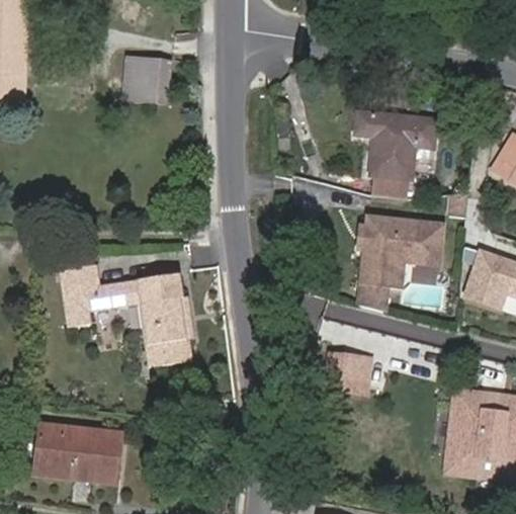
[(137,83),(168,86),(169,60),(150,59),(150,60),(139,60),(137,83)]
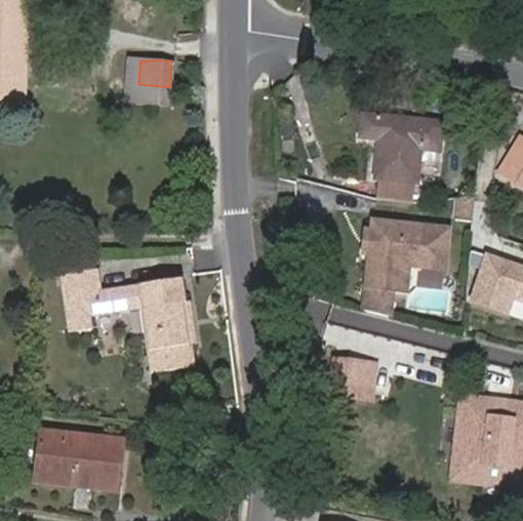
[(437,148),(439,121),(363,113),(360,134),(379,136),(376,176),(378,176),(376,197),(411,201),(413,181),(416,181),(419,147),(437,148)]
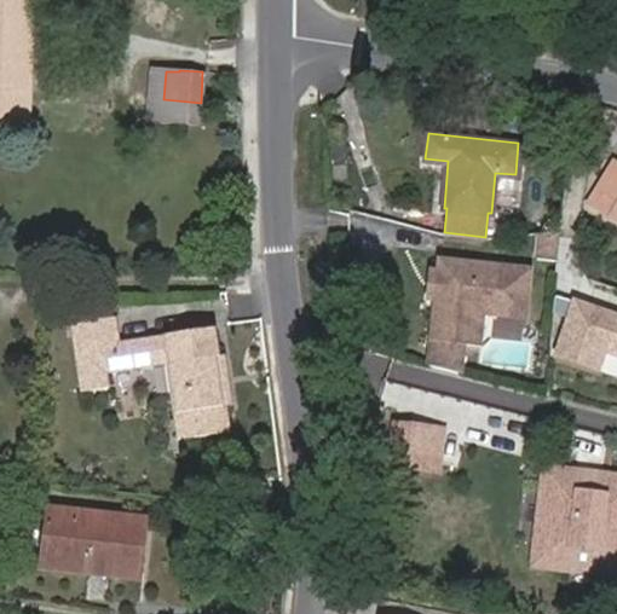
[(616,162),(612,160),(588,201),(616,219),(616,162)]
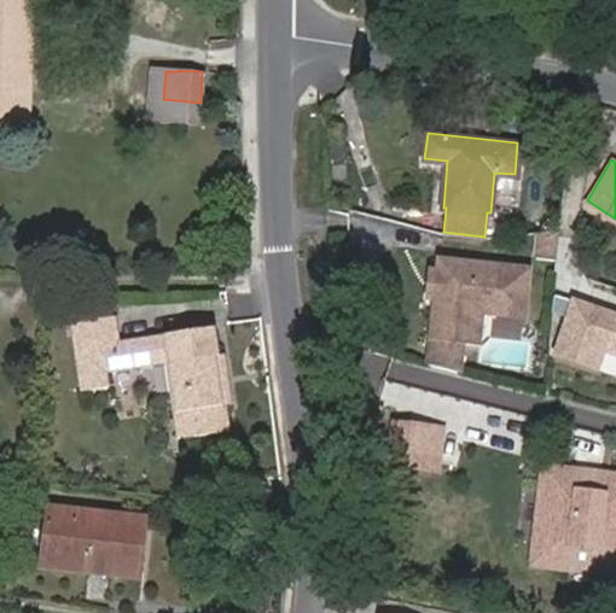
[(556,260),(559,229),(539,232),(535,257),(556,260)]
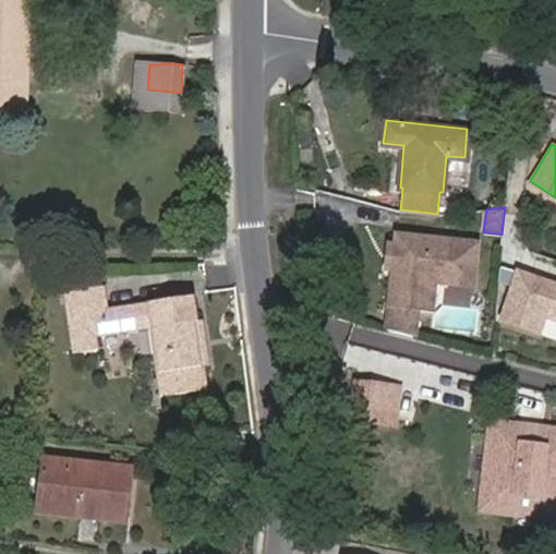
[(385,328),(412,335),(415,309),(424,310),(427,280),(433,275),(435,275),(438,276),(443,281),(471,285),(475,243),(396,235),(395,243),(394,247),(400,254),(399,264),(393,263),(391,268),(385,328)]
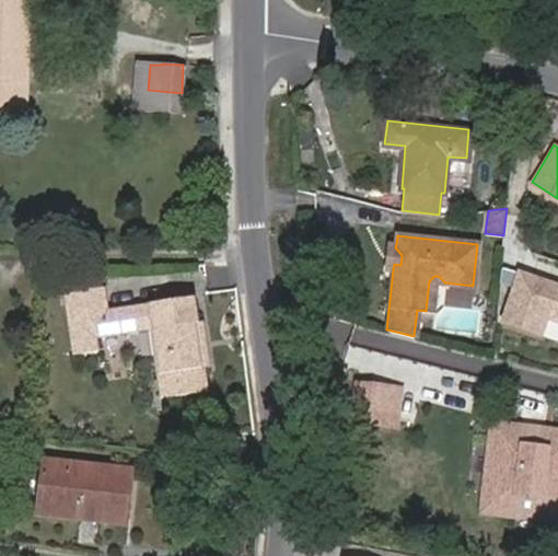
[(400,265),(402,255),(395,247),(396,244),(388,243),(386,268),(393,269),(394,264),(400,265)]
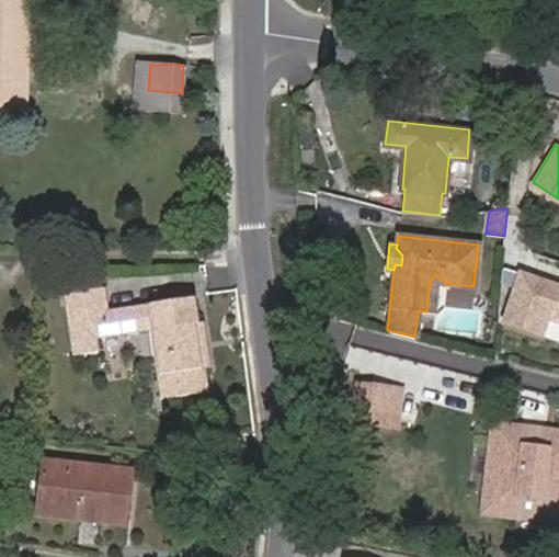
[(558,275),(516,263),(500,317),(558,333),(558,275)]
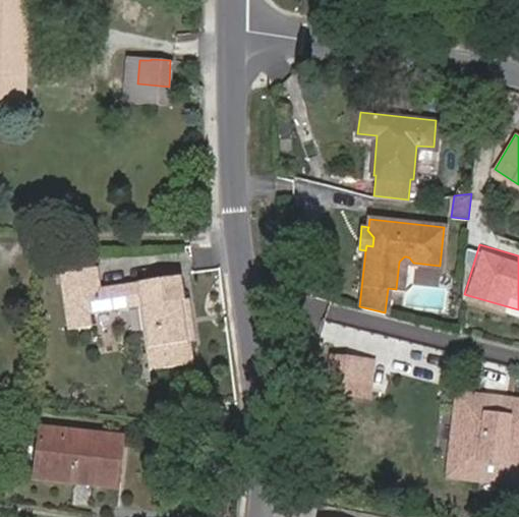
[(402,290),(406,256),(404,256),(399,262),(396,289),(402,290)]
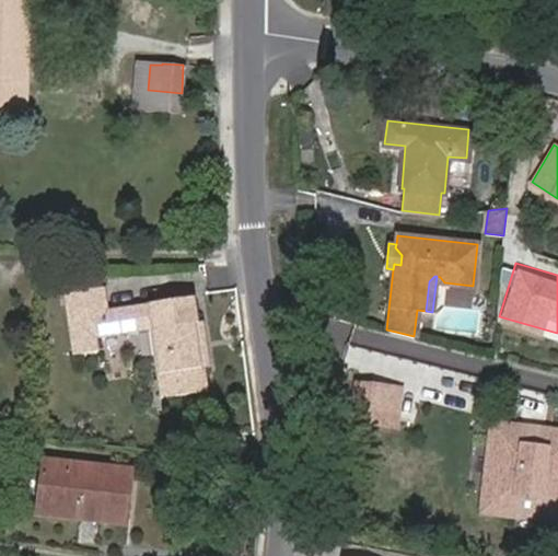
[(197,321),(193,293),(107,307),(103,282),(62,289),(71,350),(96,347),(93,336),(148,328),(159,394),(208,389),(204,362),(200,362),(194,321),(197,321)]
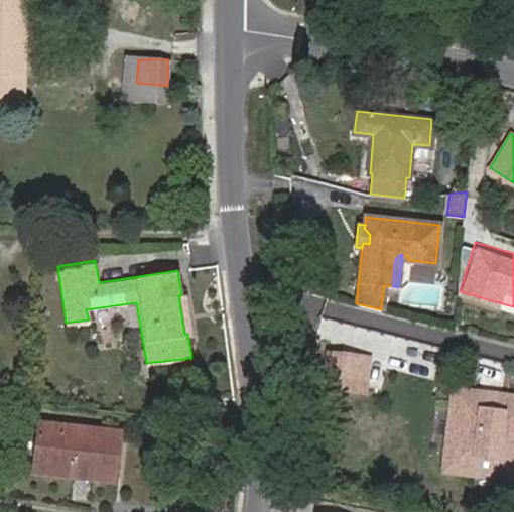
[(193,333),(186,295),(181,295),(178,295),(184,334),(187,334),(193,333)]
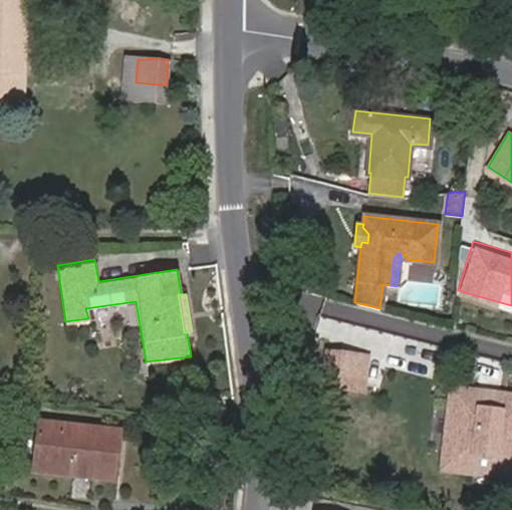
[(93,313),(126,308),(136,363),(146,361),(136,301),(85,308),(88,318),(94,318),(93,313)]
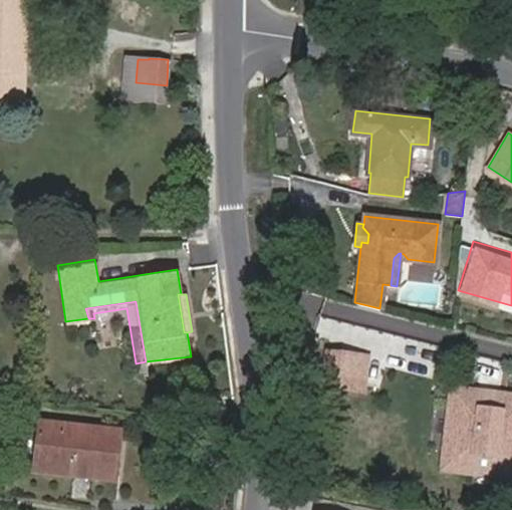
[(324,380),(350,384),(353,355),(327,352),(324,380)]
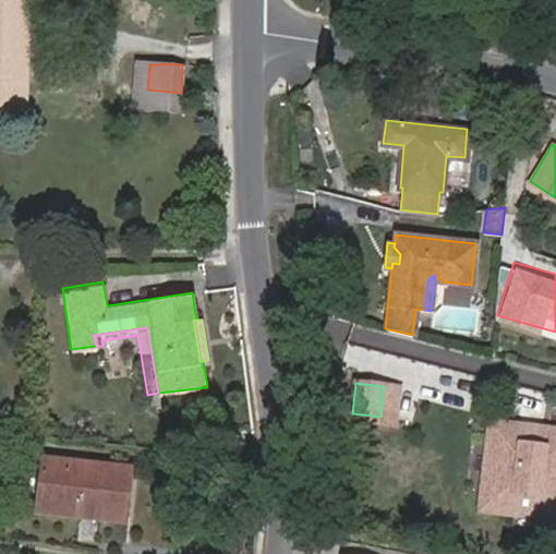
[(384,386),(381,417),(394,418),(396,387),(384,386)]
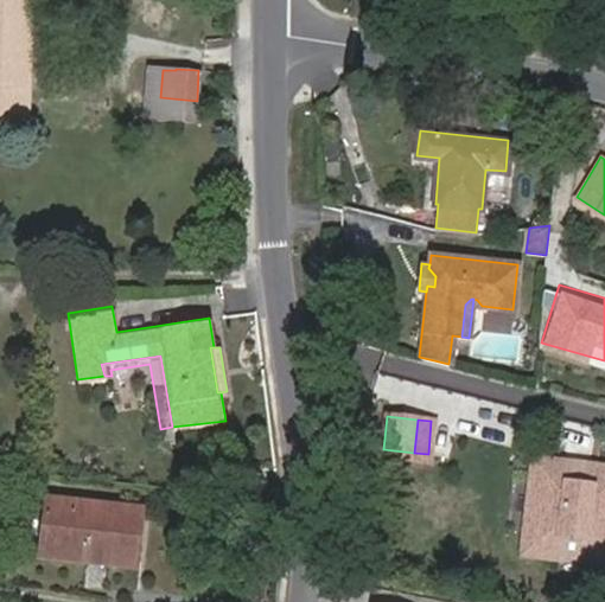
[(571,472),(572,462),(536,458),(534,478),(527,478),(521,529),(528,530),(526,551),(604,558),(604,465),(588,463),(586,474),(571,472)]
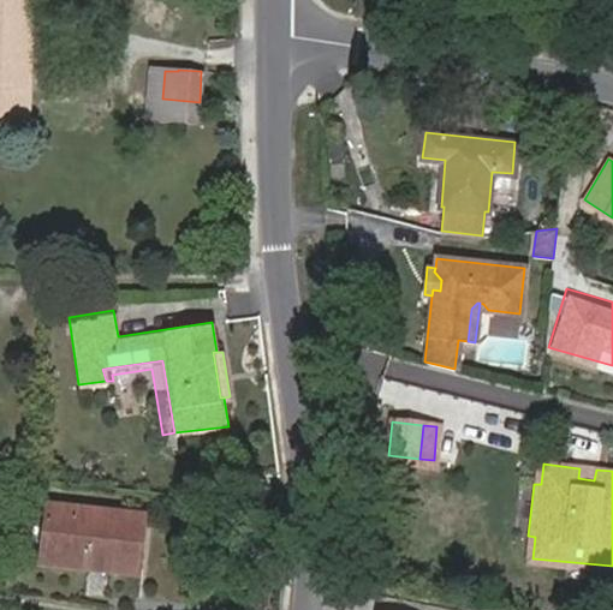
[(596,470),(579,468),(578,478),(594,480),(596,470)]
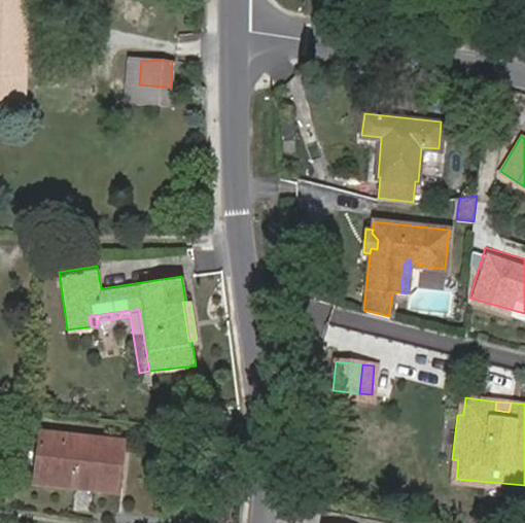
[(32,480),(116,488),(120,439),(37,429),(37,431),(27,430),(22,476),(32,476),(32,480)]
